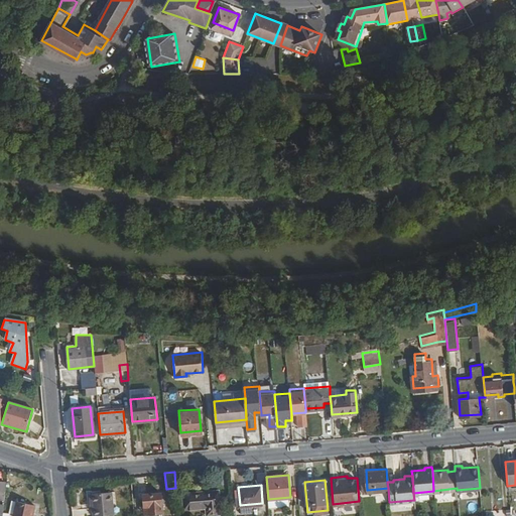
[(222,513),(219,489),(183,492),(184,508),(208,506),(208,513),(222,513)]
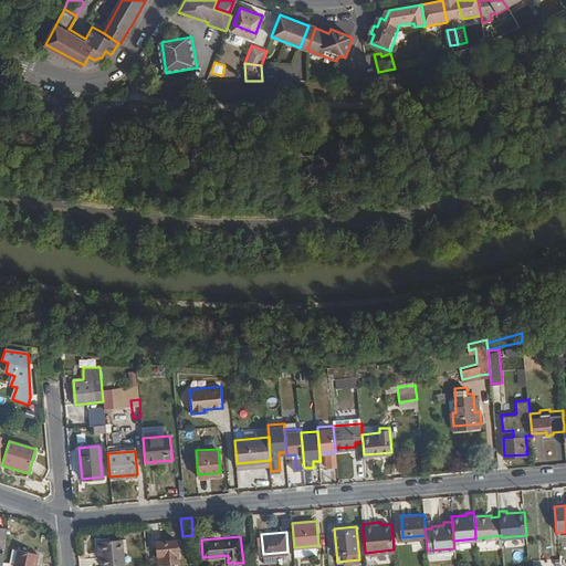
[(124,563),(122,538),(98,540),(98,556),(102,556),(102,565),(124,563)]
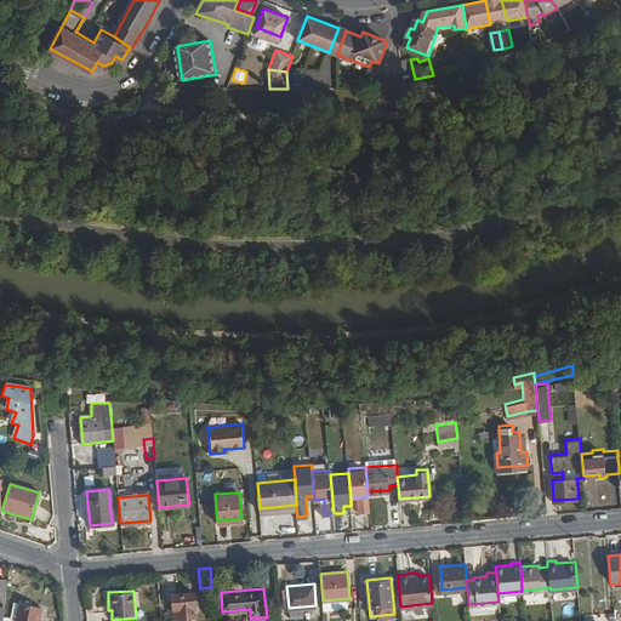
[(197,616),(194,593),(172,594),(175,617),(197,616)]
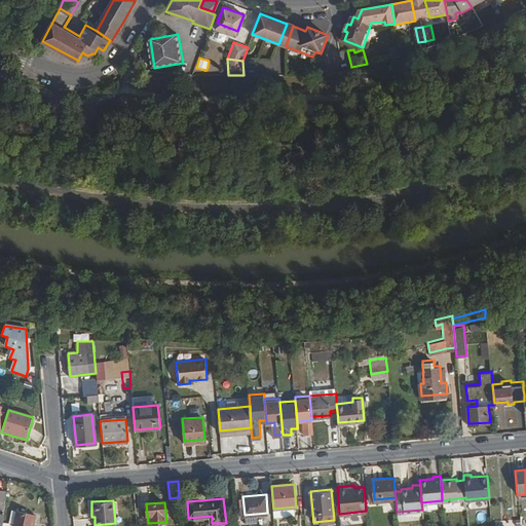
[(33,525),(35,516),(17,513),(14,525),(33,525)]
